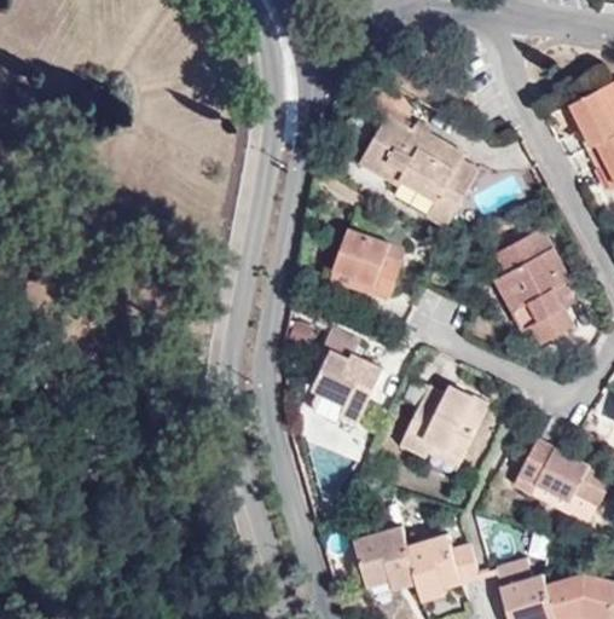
[(613,81),(568,105),(579,127),(572,131),(592,167),(595,165),(603,161),(613,181),(613,81)]
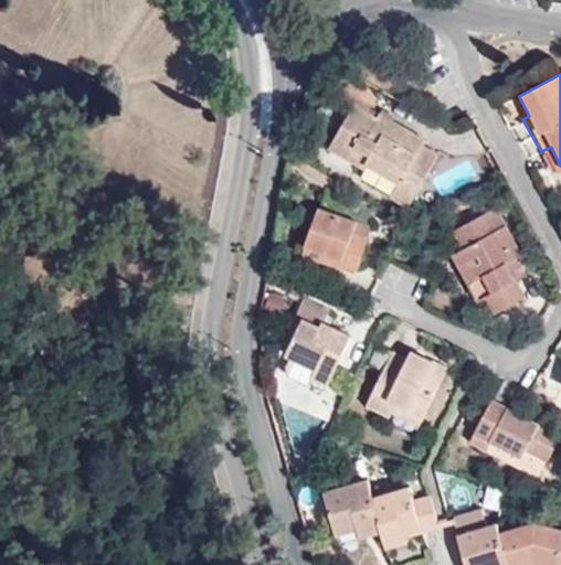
[(519,96),(514,99),(522,119),(529,116),(519,96)]
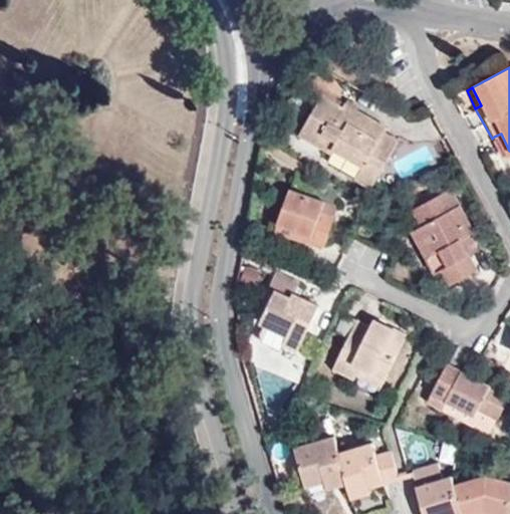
[(360,165),(376,175),(397,143),(379,133),(383,129),(341,104),(338,108),(318,97),(297,135),(327,153),(328,150),(358,168),(360,165)]
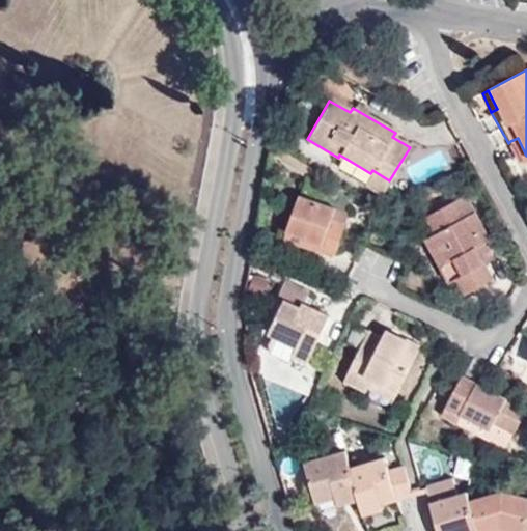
[(521,162),(526,159),(526,156),(518,138),(510,141),(521,162)]
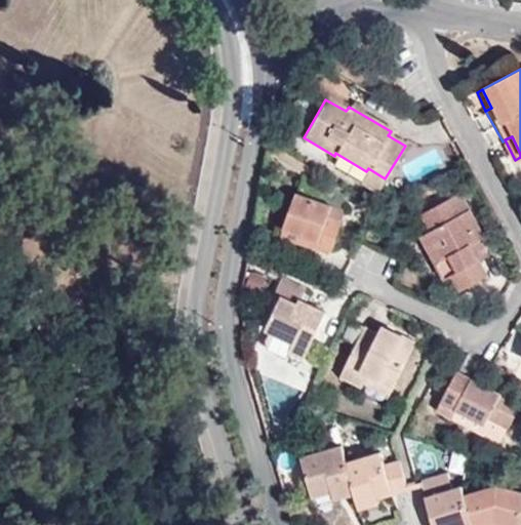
[(397,165),(406,183),(441,165),(432,148),(397,165)]
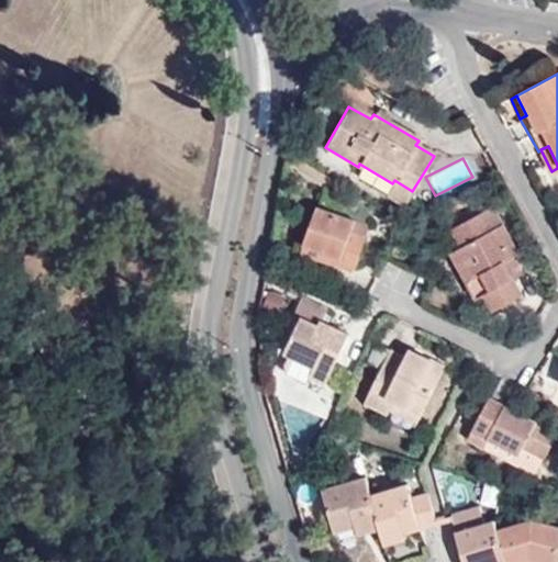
[(402,209),(412,191),(394,180),(392,183),(359,164),(358,167),(354,171),(386,189),(381,198),(402,209)]
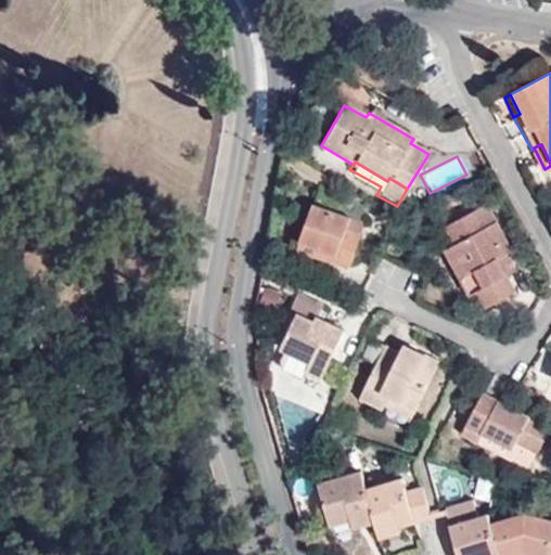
[(483,205),(459,218),(470,236),(453,246),(447,248),(461,275),(457,279),(465,296),(475,291),(484,307),(512,291),(504,275),(496,260),(505,254),(509,253),(483,205)]
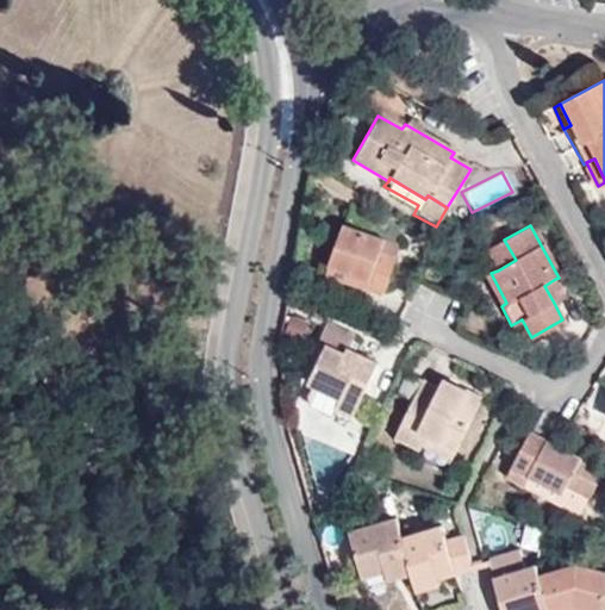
[(366,279),(363,288),(380,294),(392,257),(378,253),(381,241),(340,226),(325,267),(366,279)]
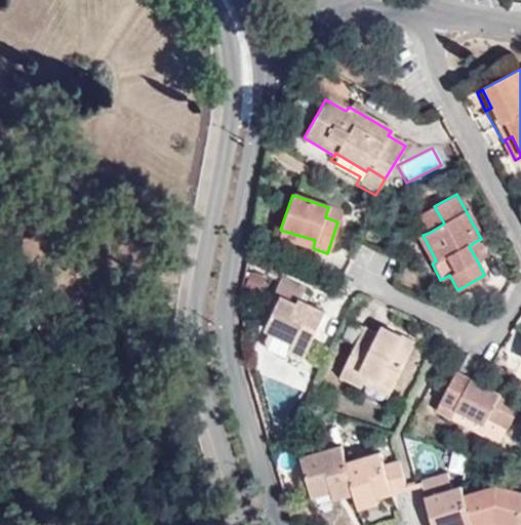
[(444,224),(434,206),(418,215),(429,233),(444,224)]
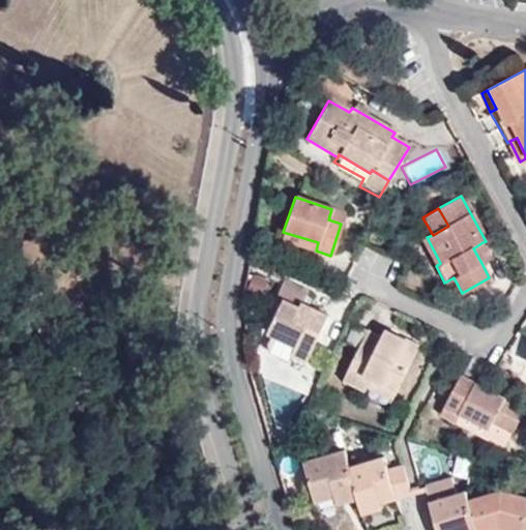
[(281,239),(316,251),(318,242),(283,232),(281,239)]
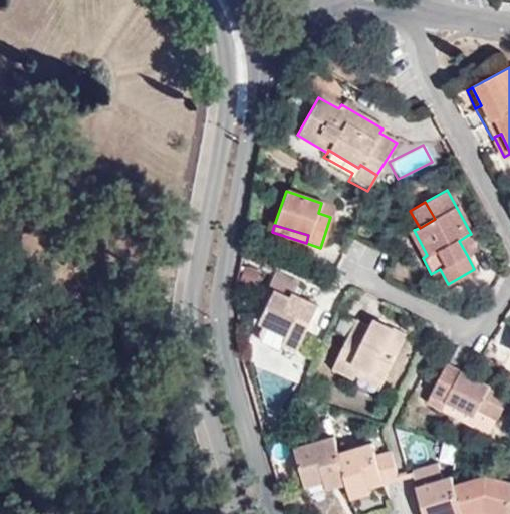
[(427,255),(414,230),(409,233),(423,258),(427,255)]
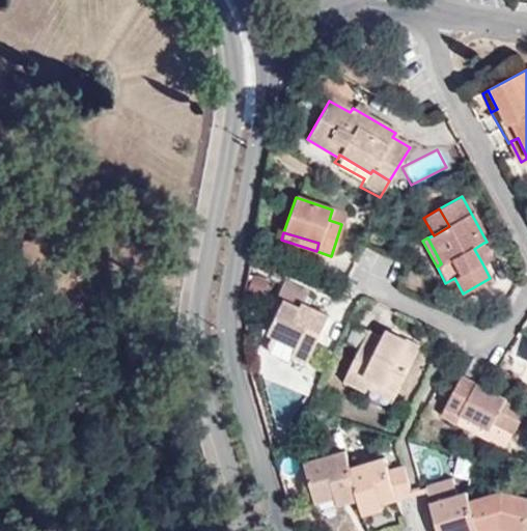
[(492,258),(483,243),(474,249),(482,263),(492,258)]
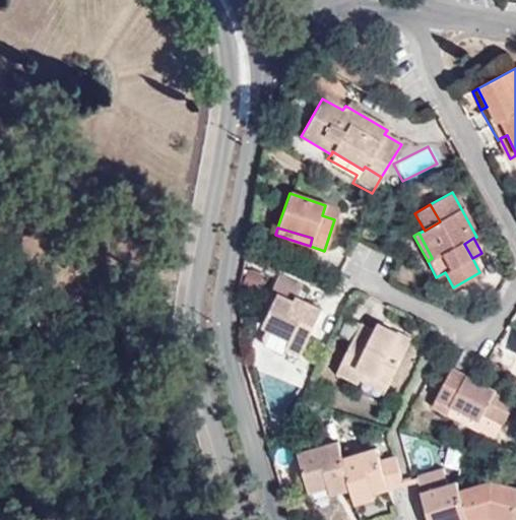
[(275,295),(261,327),(286,338),(281,349),(297,356),(318,311),(293,299),(299,284),(277,274),(269,291),(275,295)]
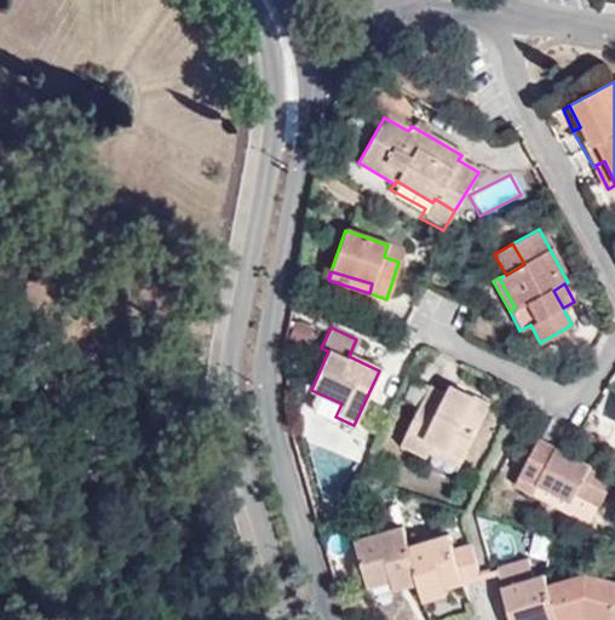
[(487,407),(461,394),(458,402),(444,395),(429,388),(398,445),(423,457),(430,443),(460,458),(487,407)]
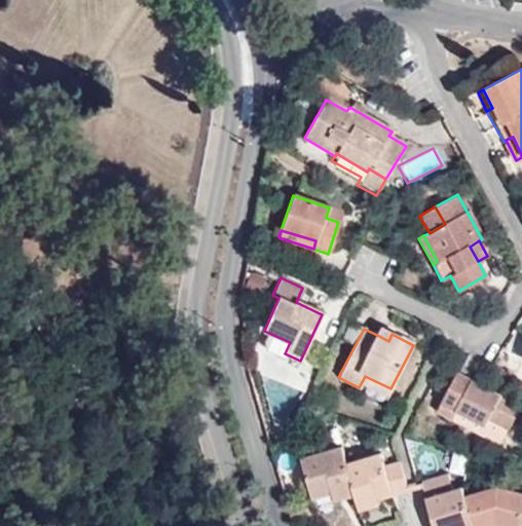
[(388,341),(392,334),(380,329),(377,335),(388,341)]
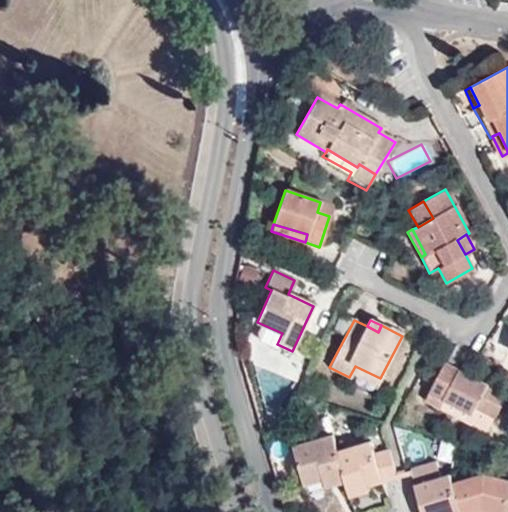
[(257,322),(251,332),(277,344),(282,333),(257,322)]
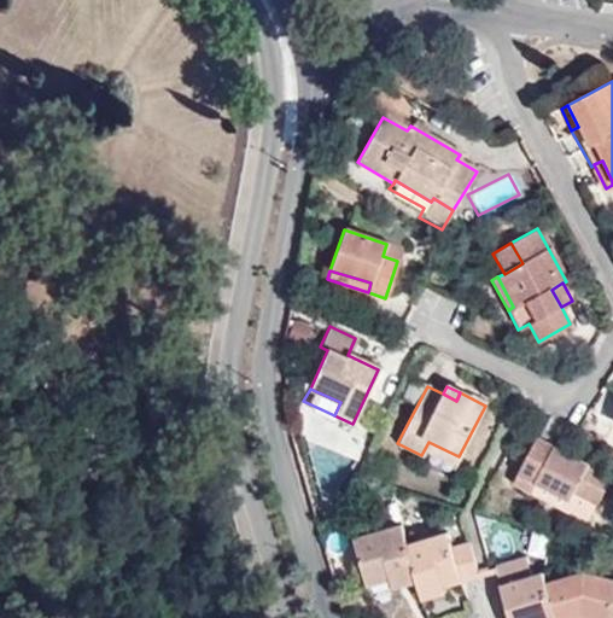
[(526,467),(521,465),(512,484),(530,493),(533,483),(568,500),(572,493),(594,505),(608,477),(535,439),(525,458),(530,460),(526,467)]
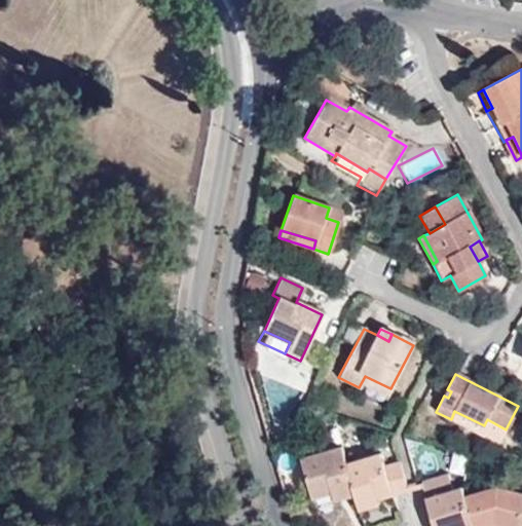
[(351,494),(343,464),(338,448),(299,459),(308,498),(311,497),(328,493),(330,500),(351,494)]
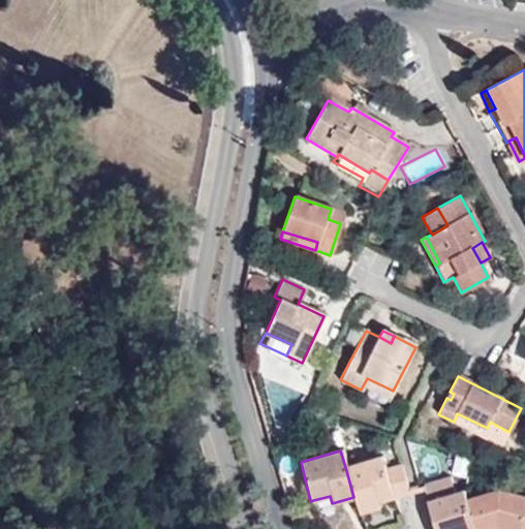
[(391,494),(392,499),(406,495),(398,465),(382,470),(379,458),(345,467),(353,497),(356,504),(391,494)]
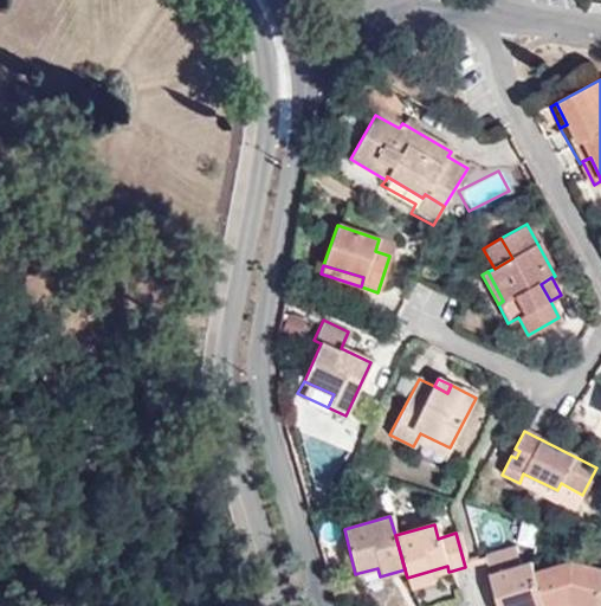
[(511,549),(482,555),(496,605),(540,605),(530,573),(527,562),(516,565),(511,549)]
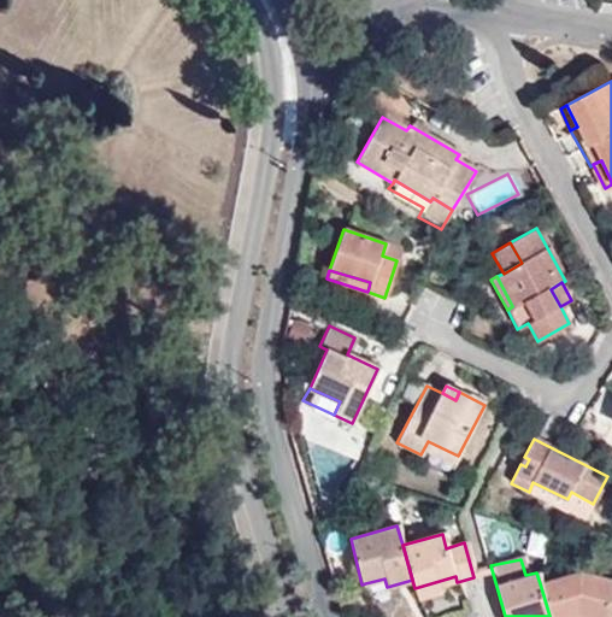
[(611,581),(577,573),(540,583),(549,616),(569,616),(577,615),(587,616),(604,616),(611,585),(611,581)]
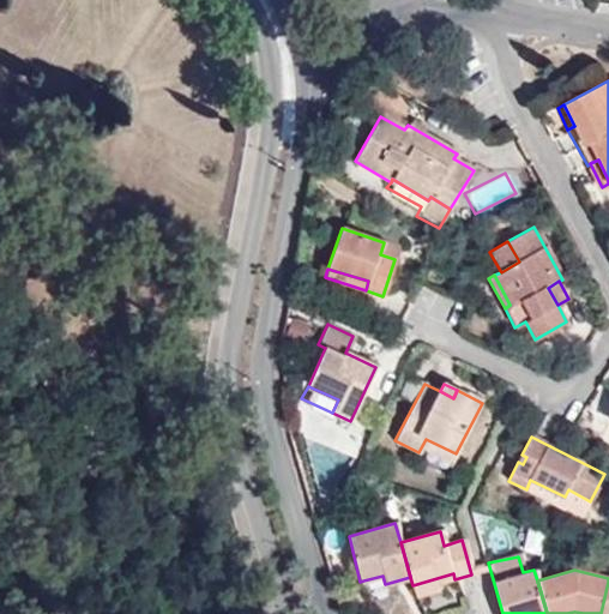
[(439,585),(454,579),(453,573),(412,585),(414,595),(439,588),(439,585)]
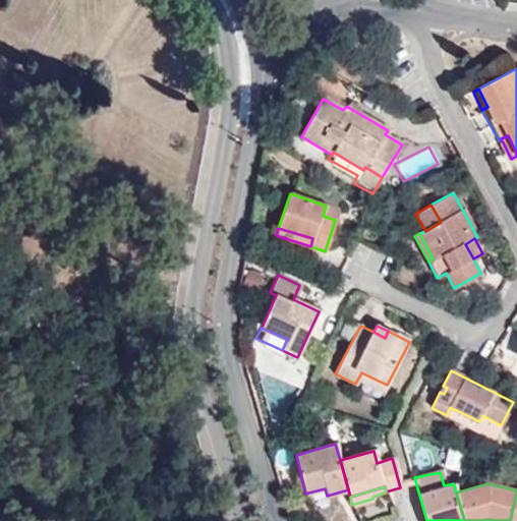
[(309,501),(327,496),(325,488),(308,493),(309,501)]
